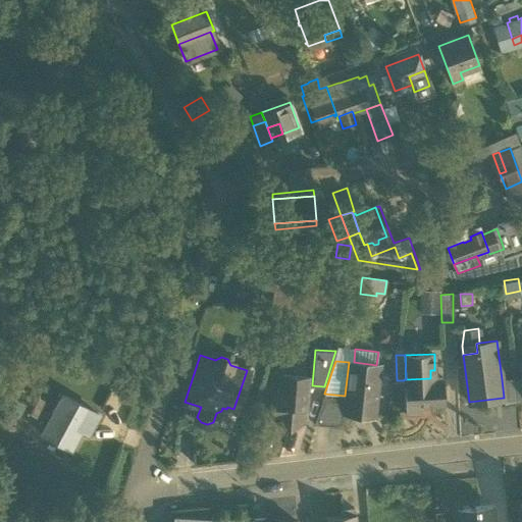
[(380,365),(376,365),(354,362),(349,362),(345,396),(343,413),(344,413),(374,417),(380,365)]
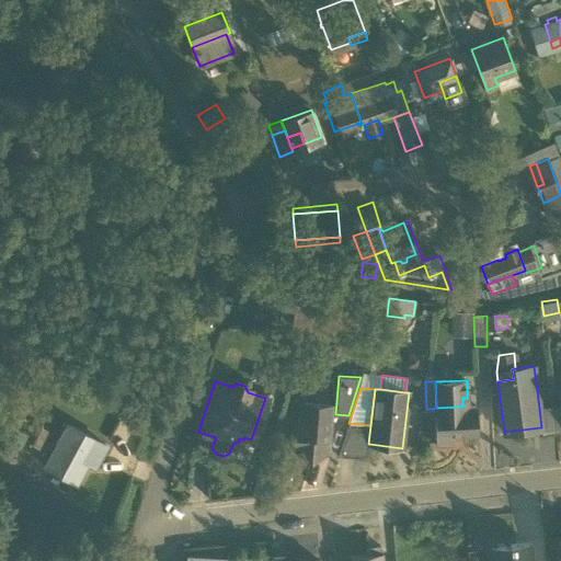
[(293,448),(328,450),(332,405),(301,403),(300,424),(295,423),(293,448)]
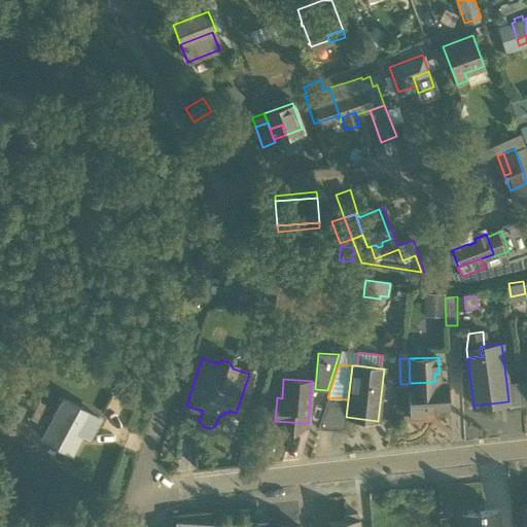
[(526,379),(518,381),(521,406),(526,405),(526,379)]
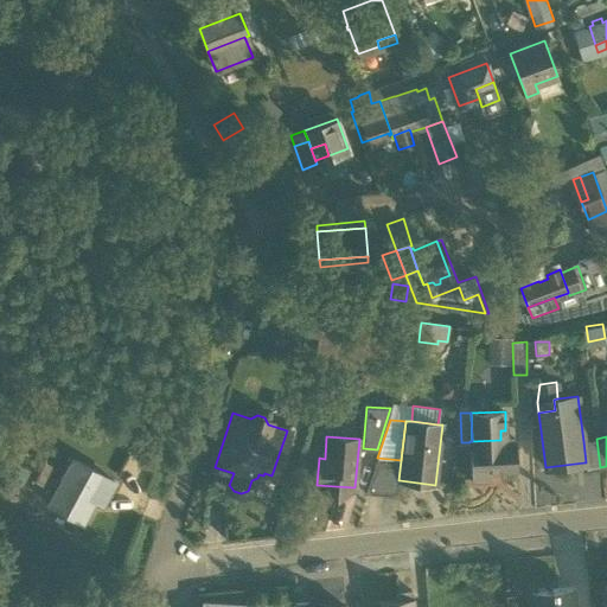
[(517,439),(500,440),(472,441),(470,441),(470,442),(471,480),(492,479),(492,472),(518,471),(517,439)]
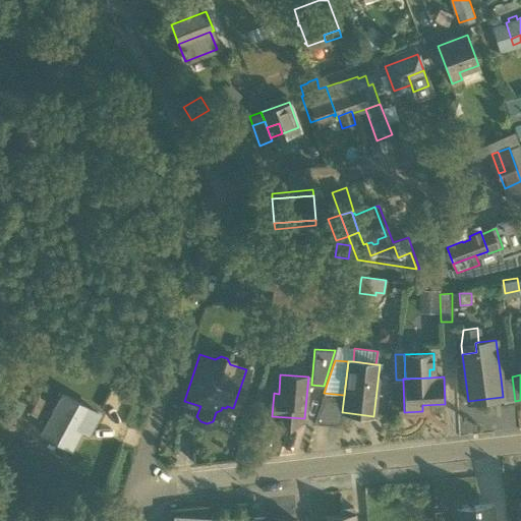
[(503,403),(515,401),(512,377),(501,379),(503,397),(502,397),(503,403)]
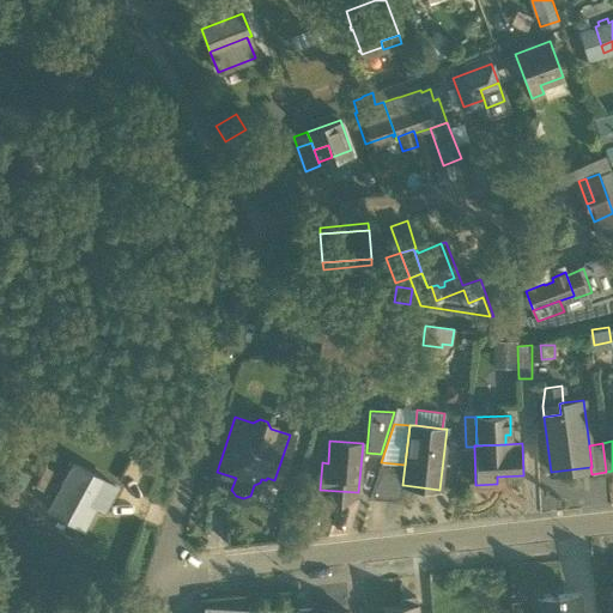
[(370,498),(402,503),(404,485),(402,485),(405,465),(381,462),(369,498),(370,498)]
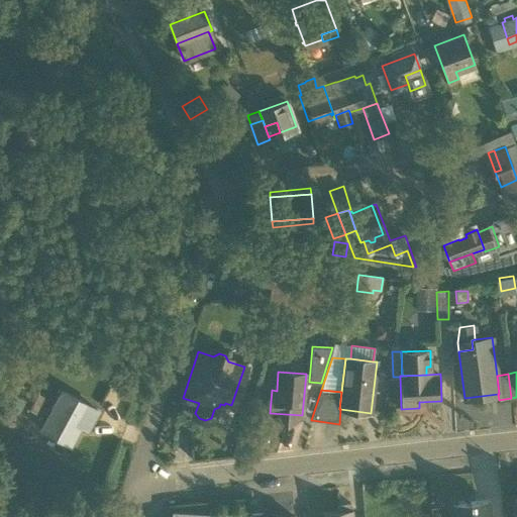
[(41,428),(70,444),(83,421),(89,424),(97,410),(62,391),(41,428)]
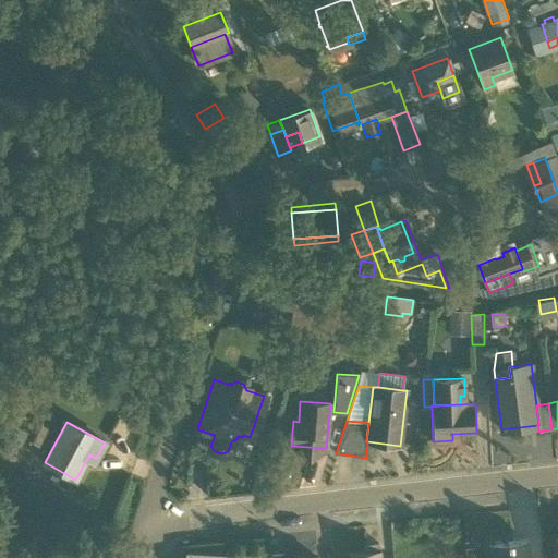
[(191,450),(208,457),(211,447),(210,446),(215,435),(197,429),(191,450)]
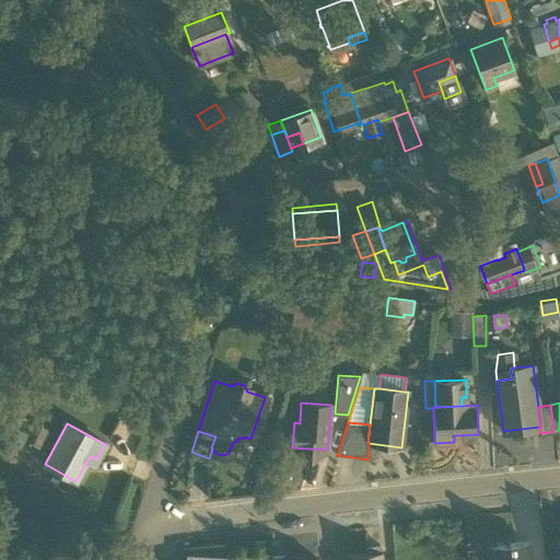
[(529,559),(528,540),(508,543),(509,544),(491,546),(491,559),(529,559)]
